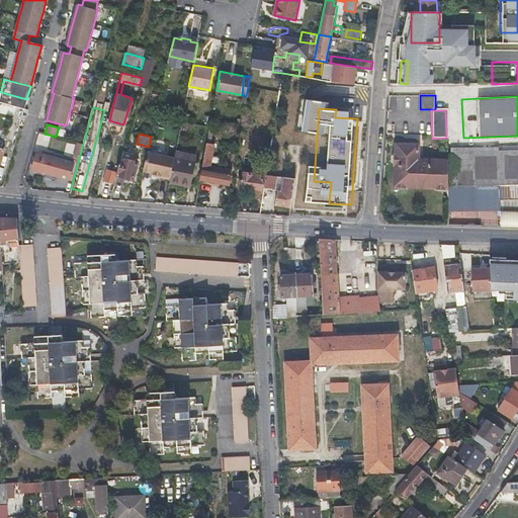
[(206,144),(200,180),(230,185),(232,171),(211,167),(214,145),(206,144)]
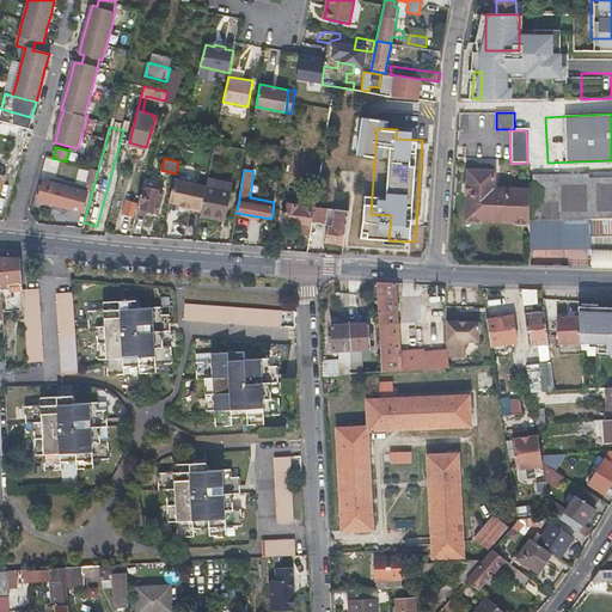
[(491,189),(491,170),(465,170),(465,183),(464,183),(464,194),(464,195),(464,219),(466,219),(466,220),(478,220),(514,220),(514,221),(526,221),(527,221),(530,221),(531,188),(505,188),(505,189),(491,189)]
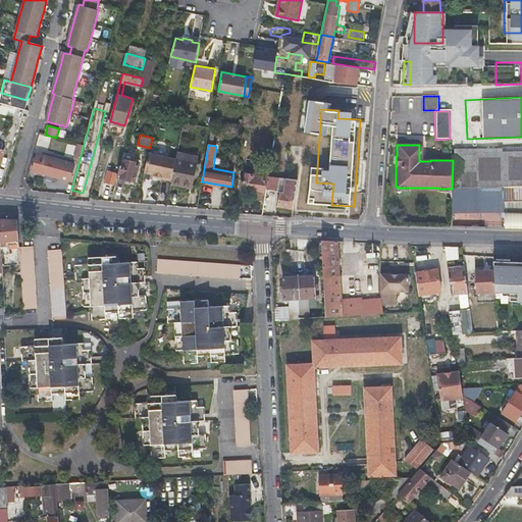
[(521,150),(503,151),(503,149),(457,149),(457,187),(504,187),(505,226),(521,227),(521,150)]
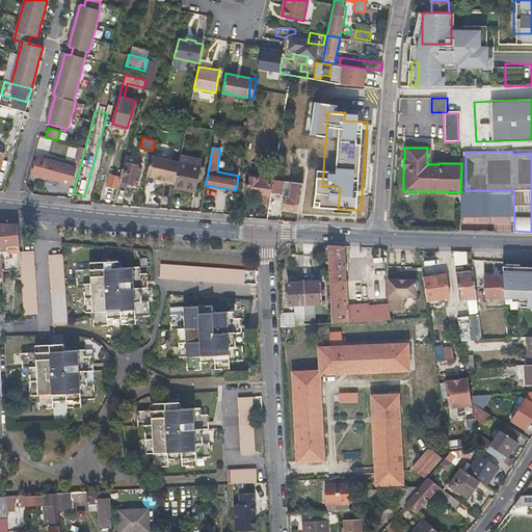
[(179,161),(179,163),(202,166),(203,159),(180,155),(179,161)]
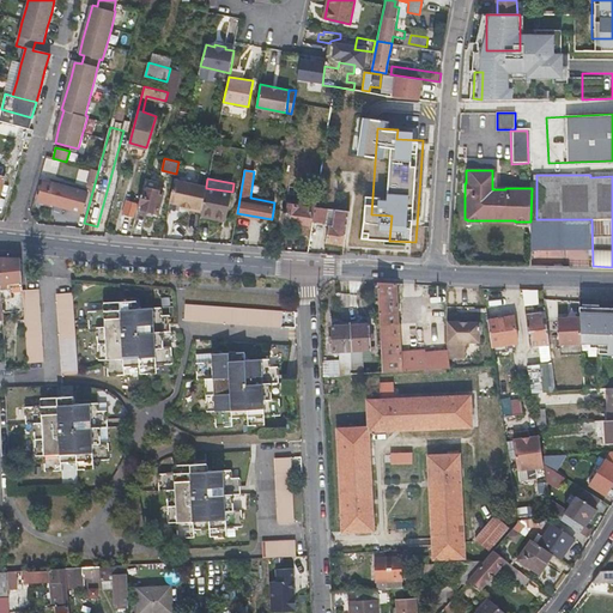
[(44,180),(38,200),(82,212),(86,192),(44,180)]
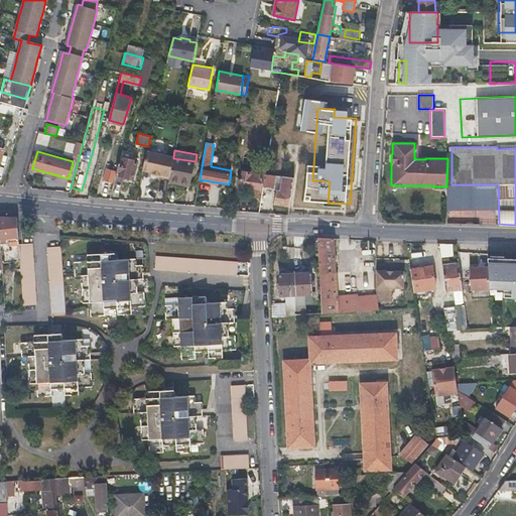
[(159,175),(169,177),(173,158),(173,156),(147,151),(142,169),(152,172),(152,173),(159,174),(159,175)]
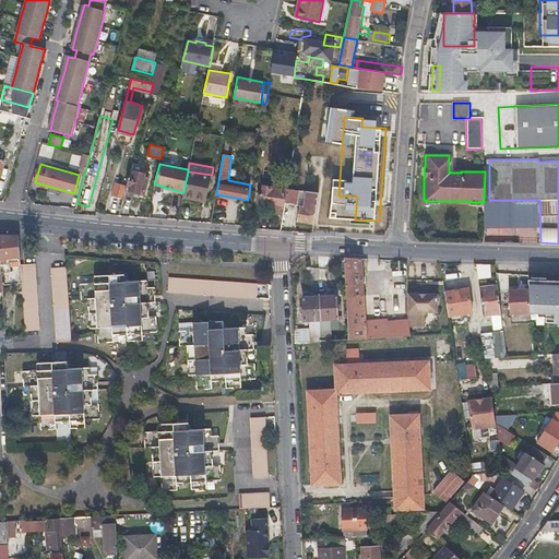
[(131,169),(126,188),(143,192),(147,174),(131,169)]
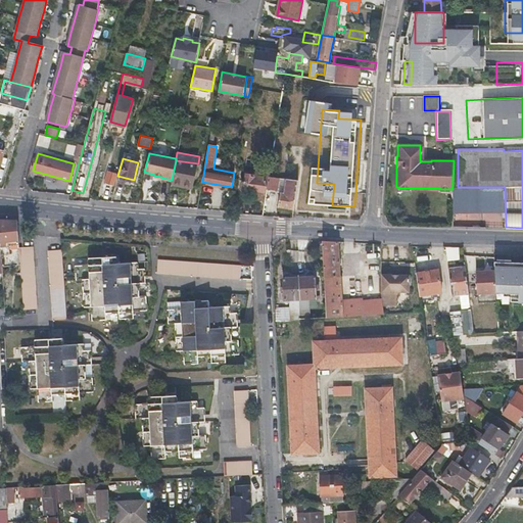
[(172,180),(171,183),(193,187),(198,163),(176,160),(172,180)]
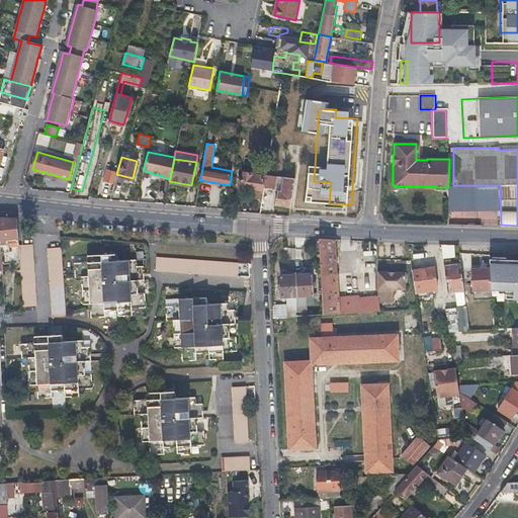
[(250,188),(264,190),(264,187),(267,174),(267,168),(257,167),(252,171),(243,169),(241,180),(240,180),(238,188),(240,191),(247,192),(250,188)]
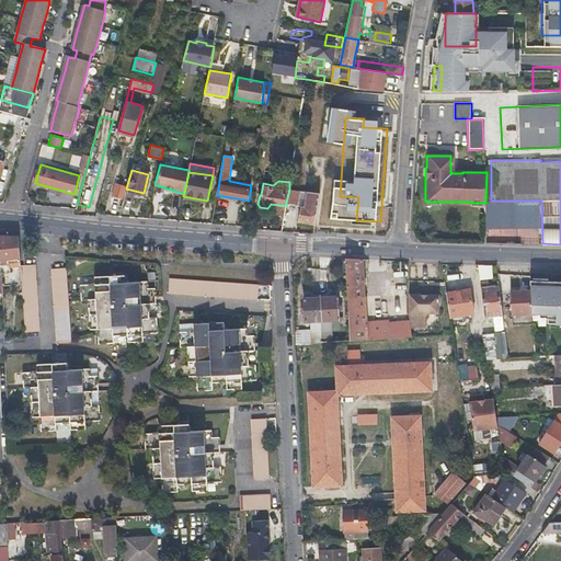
[(289,189),(286,203),(298,204),(300,191),(289,189)]
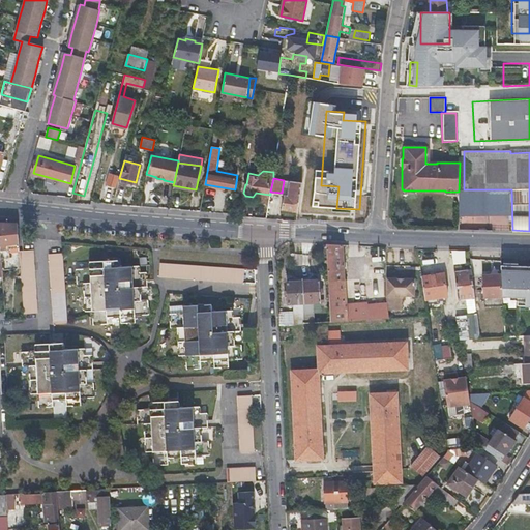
[(288,195),(291,181),(284,180),(282,193),(282,195),(286,195),(288,195)]
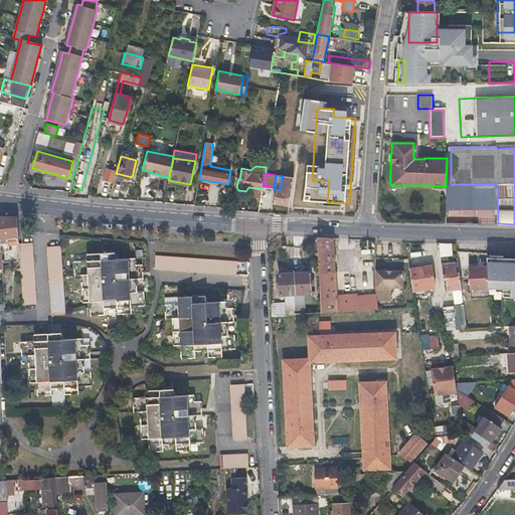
[(275,203),(290,205),(294,177),(283,176),(280,189),(278,189),(275,203)]
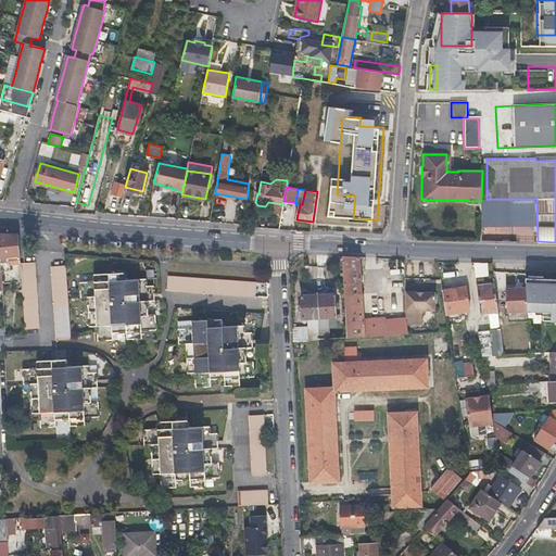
[(111,199),(105,215),(117,216),(118,214),(122,200),(111,199)]
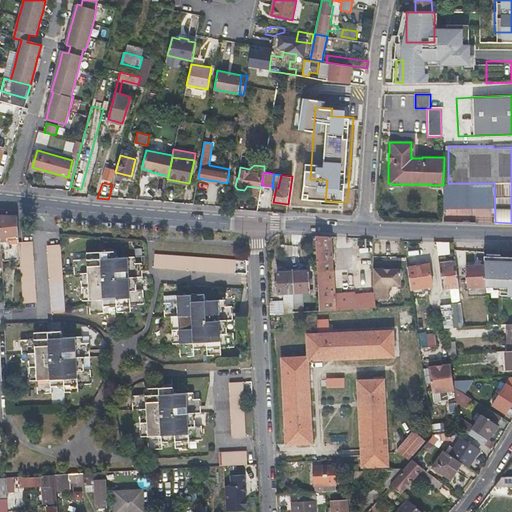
[(16,217),(0,216),(0,237),(18,237),(17,228),(16,217)]
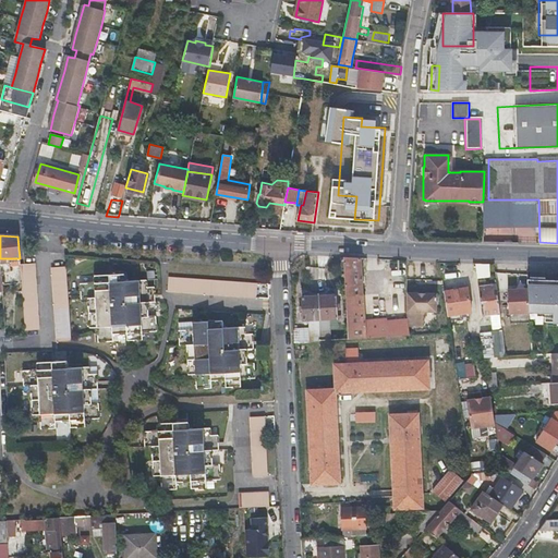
[(363,319),(361,258),(344,257),(348,339),(370,338),(410,335),(409,326),(408,319),(386,322),(386,318),(363,319)]
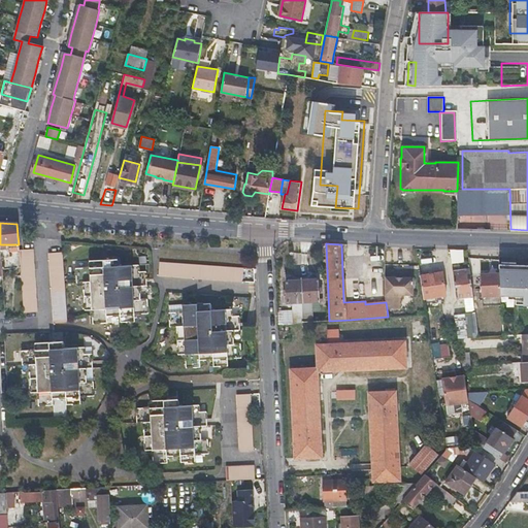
[(21,284),(23,312),(36,311),(32,249),(19,250),(21,284)]
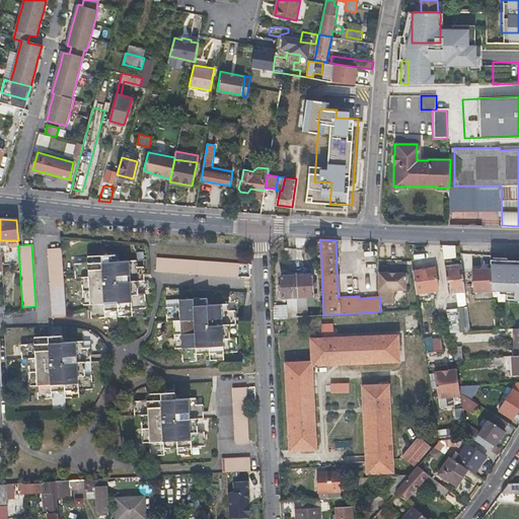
[(65,315),(60,247),(48,248),(53,316),(65,315)]
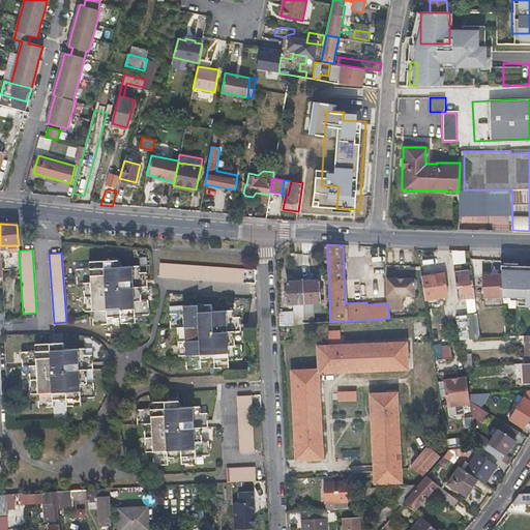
[(141,300),(140,287),(140,278),(147,278),(146,272),(140,273),(139,266),(118,267),(118,261),(90,262),(90,269),(77,270),(77,284),(83,284),(85,312),(92,311),(93,325),(107,324),(107,318),(120,317),(121,323),(135,322),(135,316),(148,315),(148,300),(141,300)]
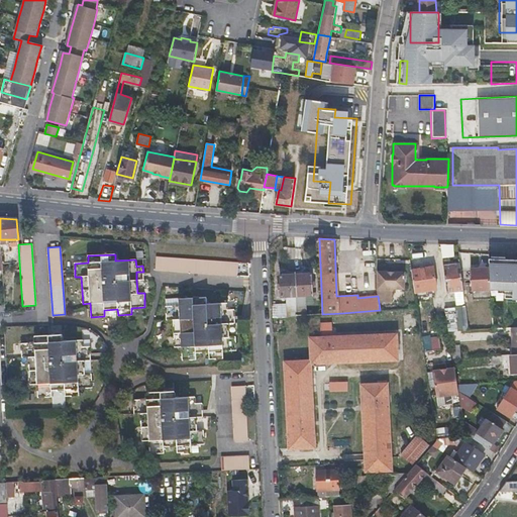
[(204,273),(236,275),(237,267),(237,263),(209,261),(175,259),(157,256),(156,269),(165,270),(204,273)]
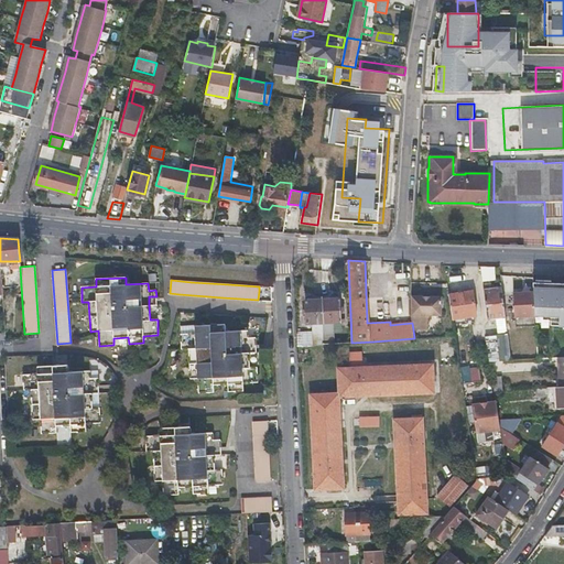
[(503,297),(502,286),(484,290),(488,321),(506,318),(506,313),(503,297)]
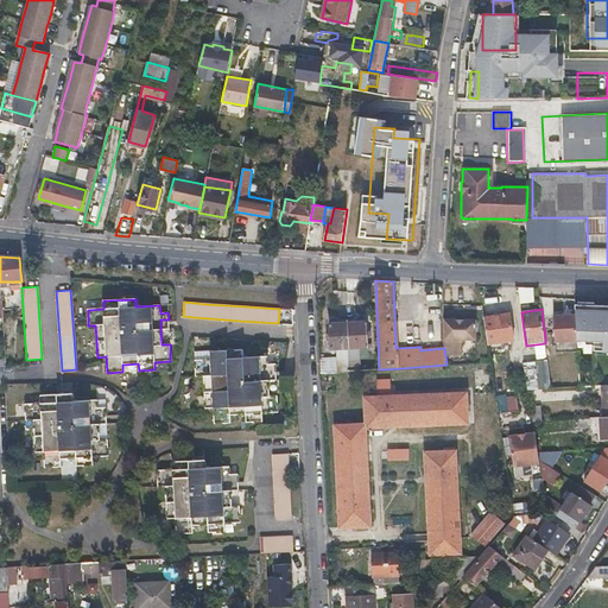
[(513,341),(508,314),(483,317),(487,344),(513,341)]
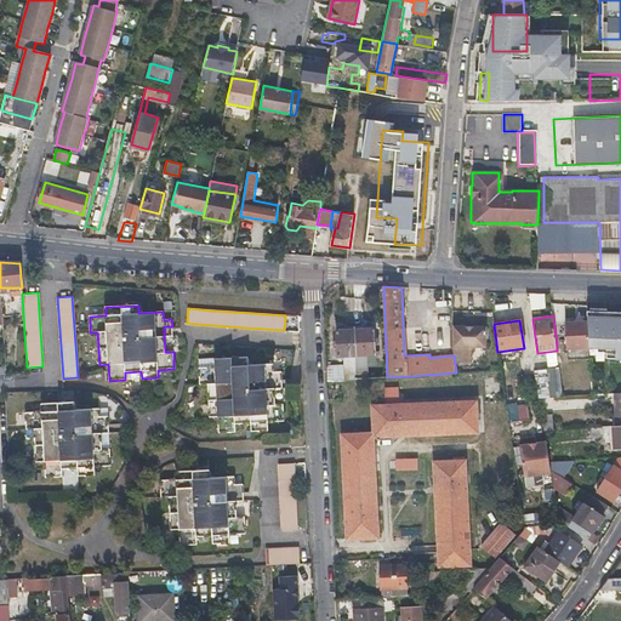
[(486,328),(453,326),(454,346),(454,355),(455,363),(469,364),(471,347),(485,348),(486,328)]
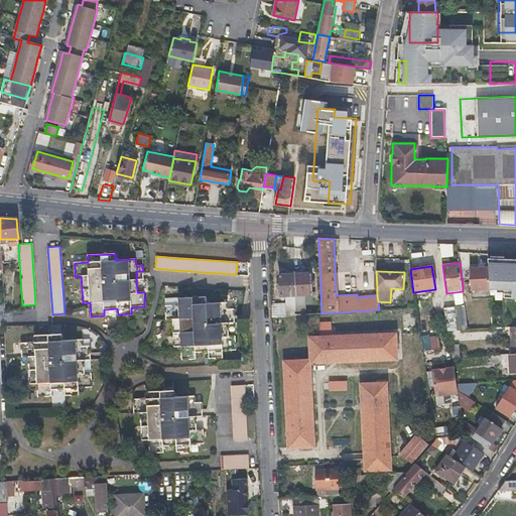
[(466,271),(461,272),(463,286),(470,285),(466,271)]
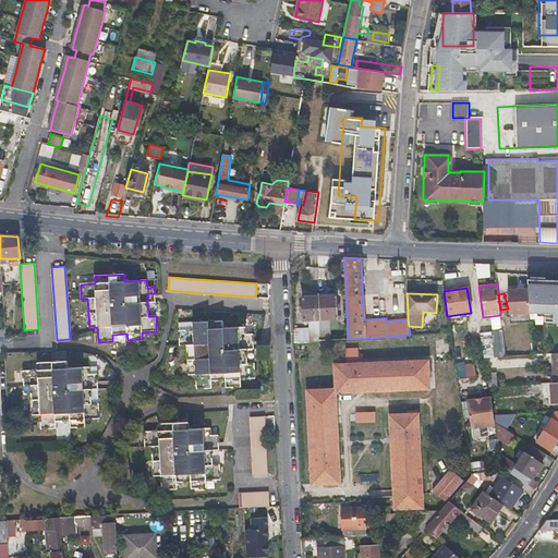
[(337,295),(318,296),(320,319),(338,319),(337,295)]
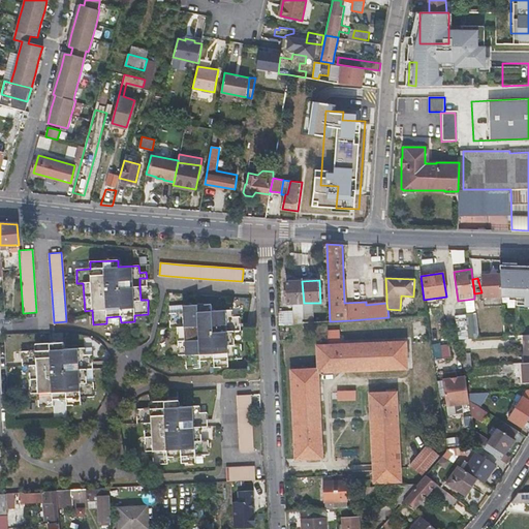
[(293,304),(294,313),(296,323),(304,323),(304,303),(302,281),(287,282),(288,304),(293,304)]
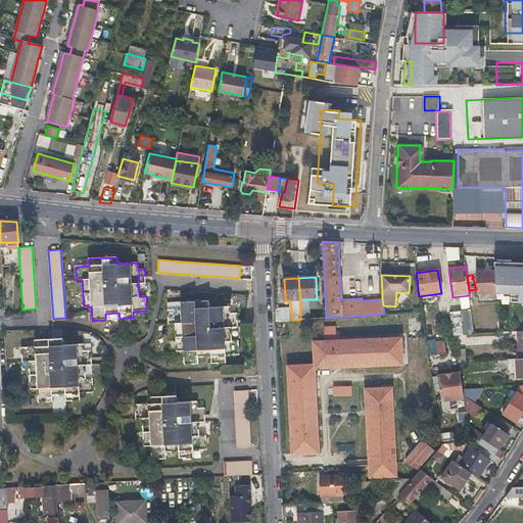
[(232,340),(231,327),(231,320),(237,319),(237,313),(231,313),(230,306),(209,307),(208,300),(181,301),(181,310),(168,310),(169,324),(175,324),(177,350),(183,350),(184,364),(197,364),(197,357),(211,355),(211,363),(226,362),(226,354),(239,354),(238,340),(232,340)]
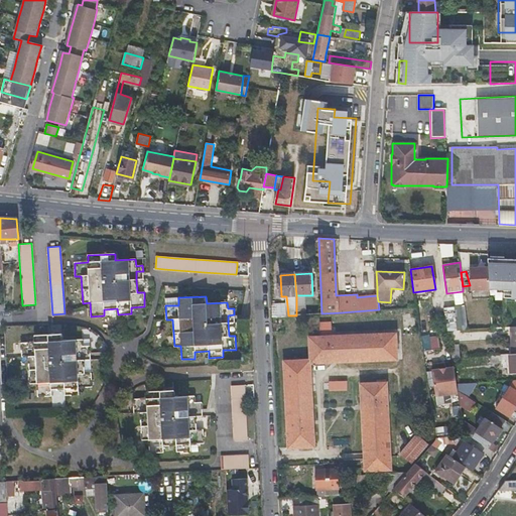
[(287,305),(271,306),(272,317),(288,315),(287,305)]
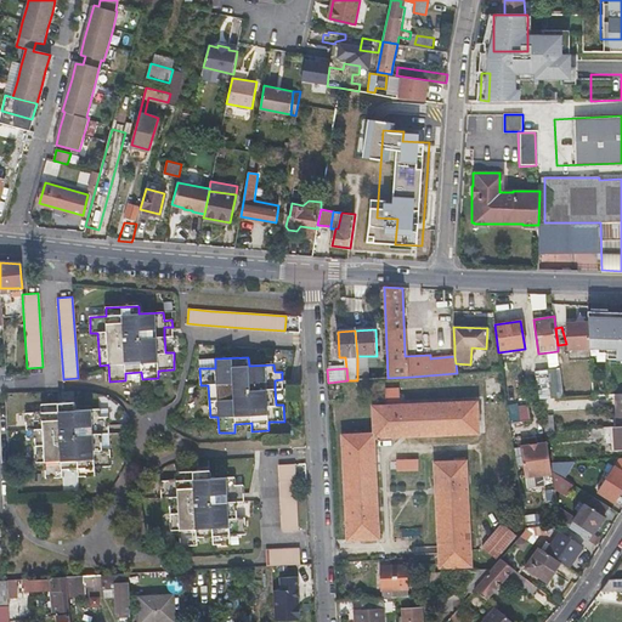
[(536,371),(539,400),(563,397),(560,368),(536,371)]
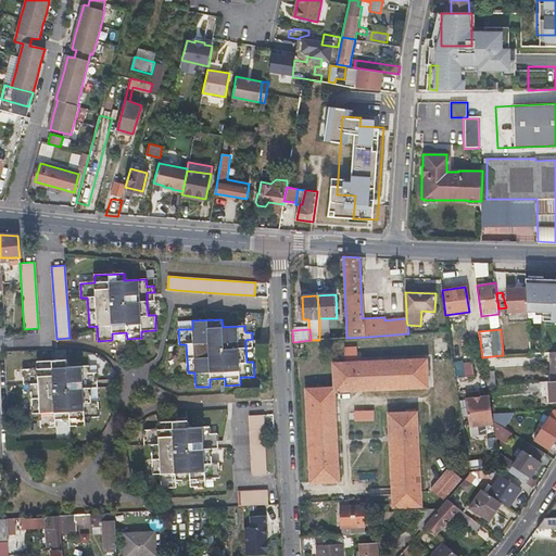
[(335,388),(306,389),(311,482),(339,481),(335,391),(376,389),(428,387),(427,358),(381,362),(333,363),(335,388)]
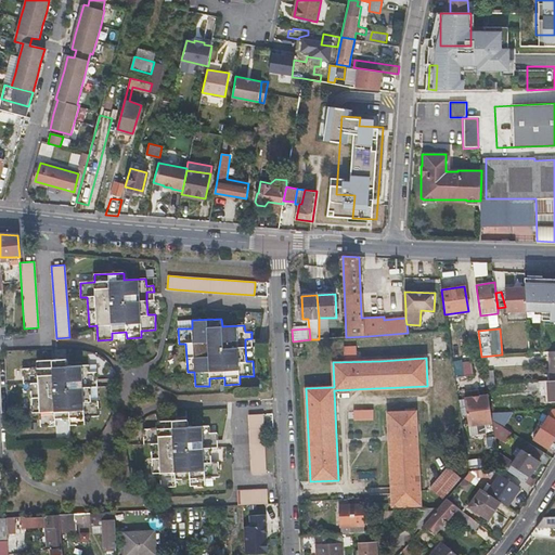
[(91,401),(90,387),(90,379),(97,378),(97,372),(89,372),(89,365),(67,366),(67,359),(37,361),(37,368),(24,369),(25,384),(30,384),(33,412),(39,412),(40,426),(55,426),(55,418),(69,417),(69,425),(85,425),(85,417),(99,416),(98,401),(91,401)]
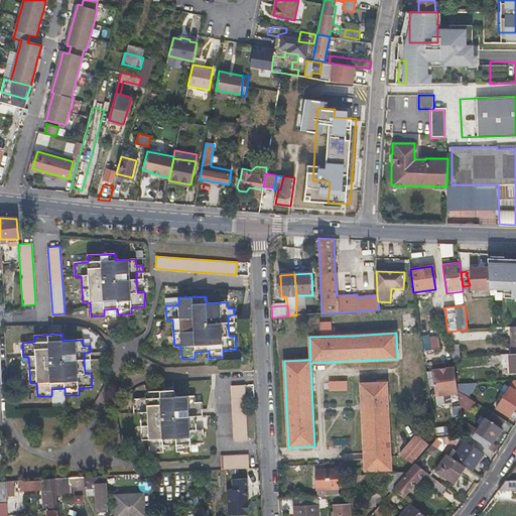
[(438,349),(437,335),(421,337),(422,350),(438,349)]
